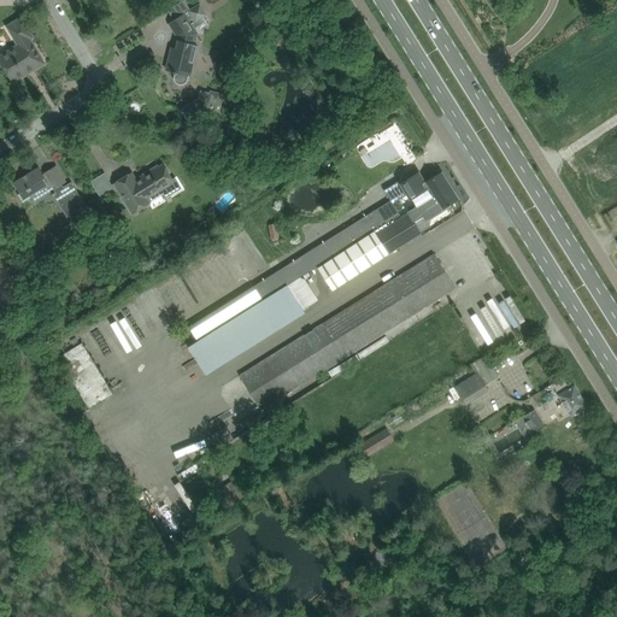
[(186,83),(188,80),(189,76),(191,76),(198,46),(194,45),(197,34),(191,24),(195,21),(195,22),(206,16),(200,5),(189,11),(191,12),(186,15),(184,15),(171,22),(180,36),(177,50),(172,48),(166,70),(174,72),(174,74),(176,74),(175,77),(175,80),(176,83),(180,84),(183,84),(186,83)]
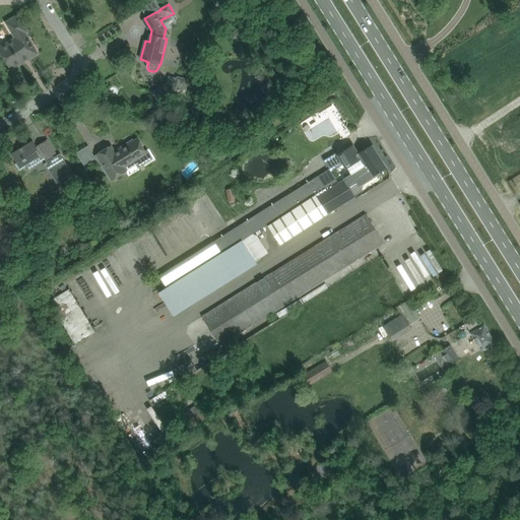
[(11,69),(24,62),(22,59),(36,51),(25,34),(27,31),(18,15),(9,20),(6,22),(15,39),(8,43),(10,47),(1,52),(6,61),(11,69)]
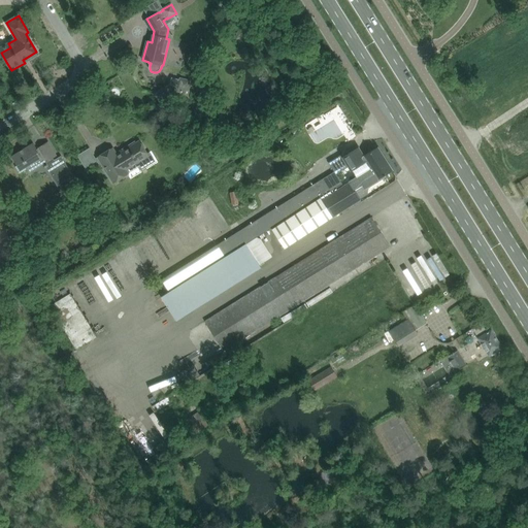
[(188,92),(191,81),(180,78),(178,89),(171,87),(154,97),(158,103),(177,92),(186,94),(187,91),(188,92)]
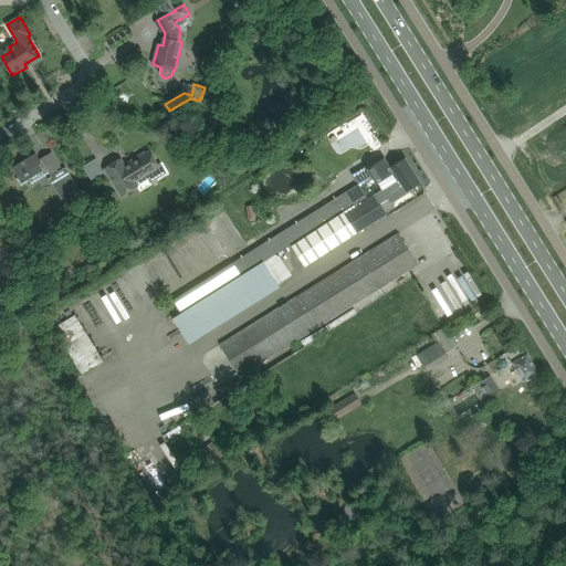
[(135,181),(159,167),(156,161),(149,152),(146,154),(145,153),(132,160),(133,163),(125,167),(121,159),(105,168),(112,178),(123,196),(137,187),(135,181)]
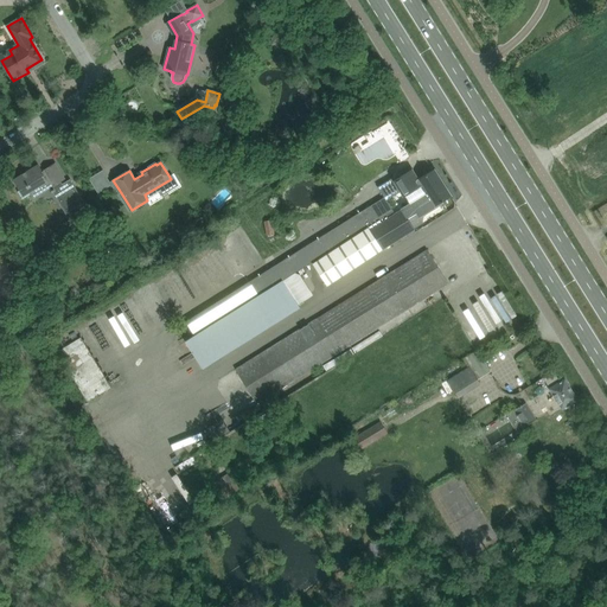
[(42,172),(38,165),(13,180),(20,191),(18,192),(23,199),(31,195),(33,199),(34,198),(33,197),(42,192),(38,187),(46,183),(52,192),(57,190),(63,198),(58,200),(68,216),(76,211),(77,212),(76,213),(77,213),(88,208),(70,179),(63,184),(62,181),(65,179),(62,173),(55,164),(44,170),(44,171),(42,172)]
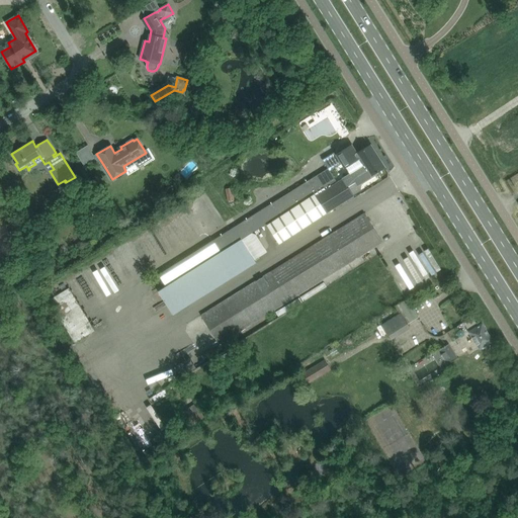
[(323,160),(323,161),(328,169),(329,169),(330,171),(343,163),(350,174),(363,166),(378,156),(371,145),(369,146),(357,153),(356,152),(354,153),(351,147),(352,146),(352,145),(338,154),(337,152),(336,152),(336,153),(324,161),(323,160)]
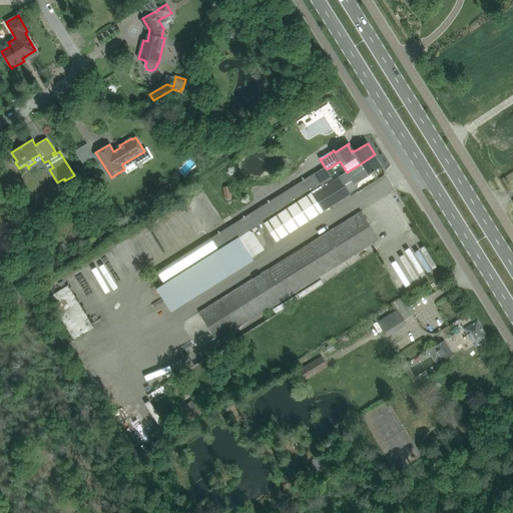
[(347,172),(339,176),(340,177),(344,184),(345,184),(353,178),(356,182),(366,175),(373,171),(375,170),(382,165),(375,154),(360,164),(347,172)]
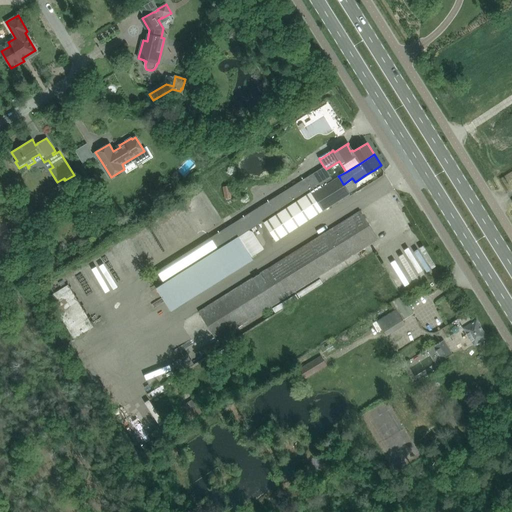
[(189,158),(177,169),(184,176),(195,165),(189,158)]
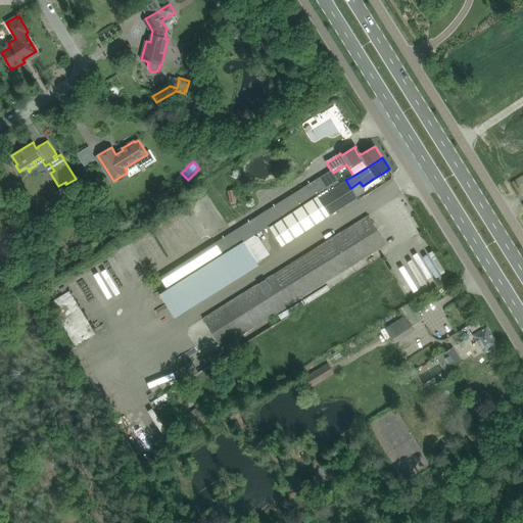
[(331,171),(321,178),(329,190),(339,183),(333,173),(332,171),(331,171)]
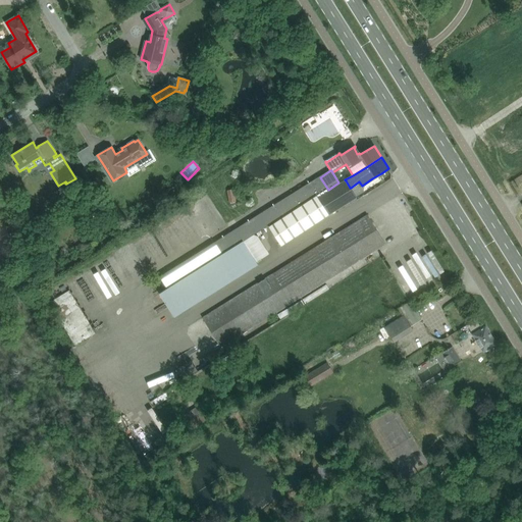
[(231,233),(215,244),(223,255),(244,243),(251,238),(255,236),(258,233),(269,226),(328,190),(320,177),(231,233)]
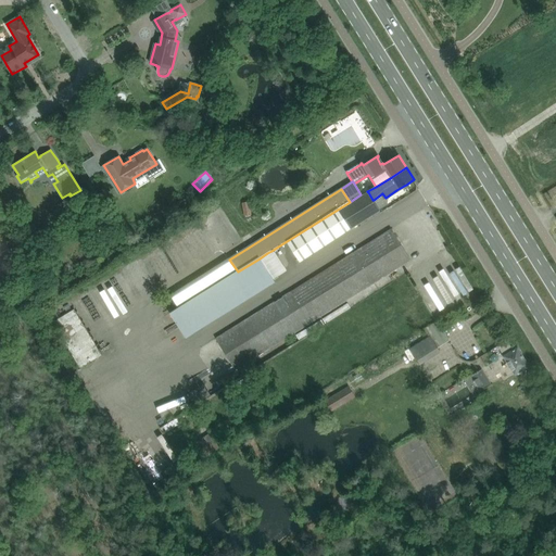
[(350,202),(287,241),(291,249),(301,263),(351,229),(369,217),(380,211),(379,210),(374,200),(373,200),(368,192),(363,197),(361,194),(350,202)]
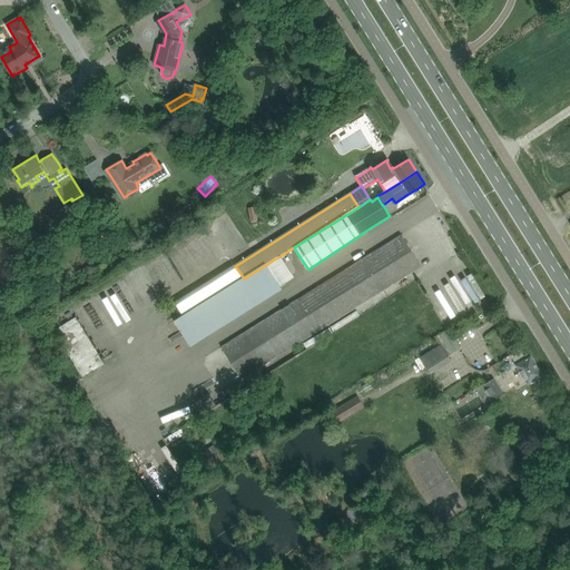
[(255,208),(247,209),(251,222),(257,219),(255,208)]
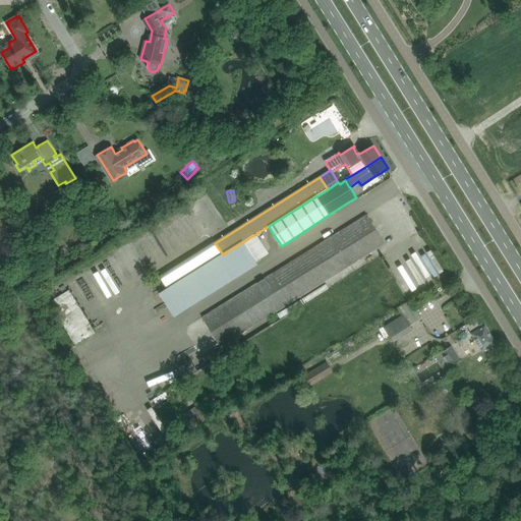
[(90,205),(83,209),(89,217),(95,213),(90,205)]
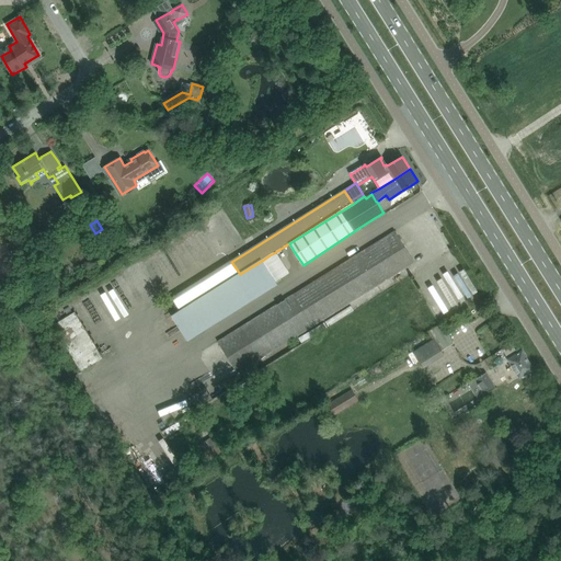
[(220,343),(240,374),(415,262),(396,231),(220,343)]
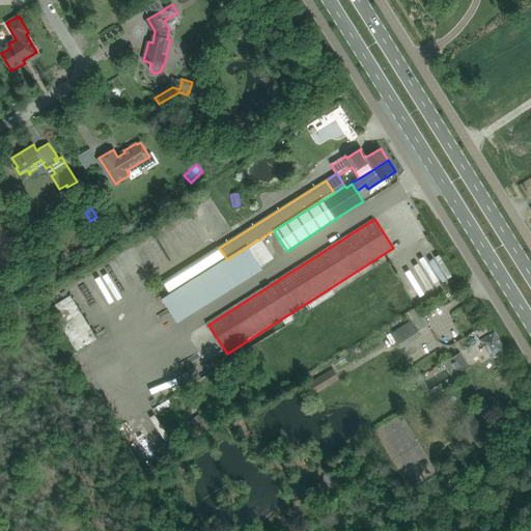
[(0,259),(17,250),(8,238),(2,242),(2,243),(0,244),(0,259)]
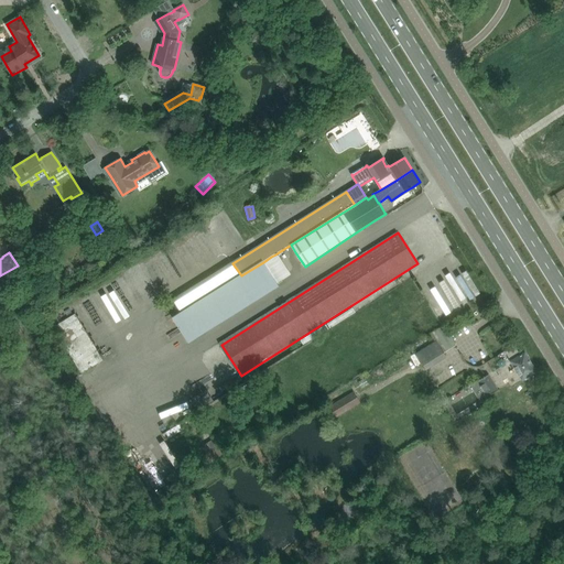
[(78,313),(56,324),(83,372),(104,360),(78,313)]
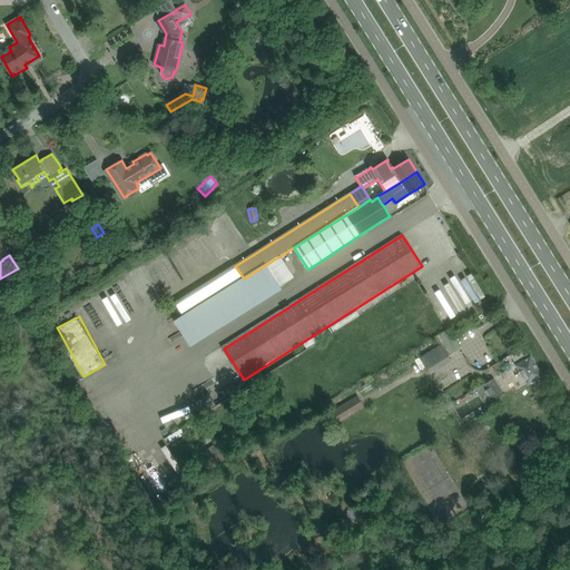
[(441,346),(422,357),(430,371),(440,365),(449,360),(448,356),(444,352),(458,344),(451,332),(449,328),(435,336),(438,341),(441,346)]
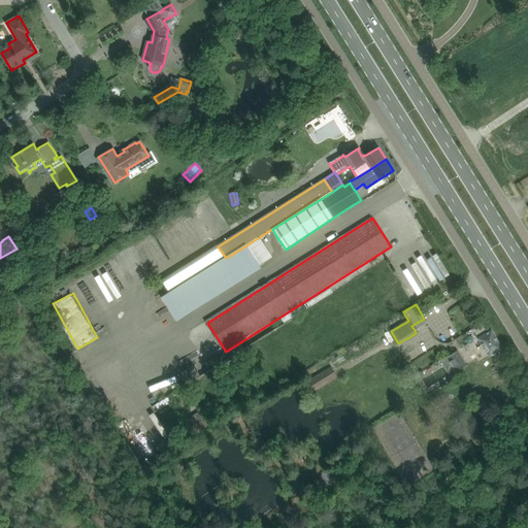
[(482,323),(472,329),(479,338),(477,338),(489,356),(493,353),(502,348),(491,330),(490,331),(488,332),(482,323)]
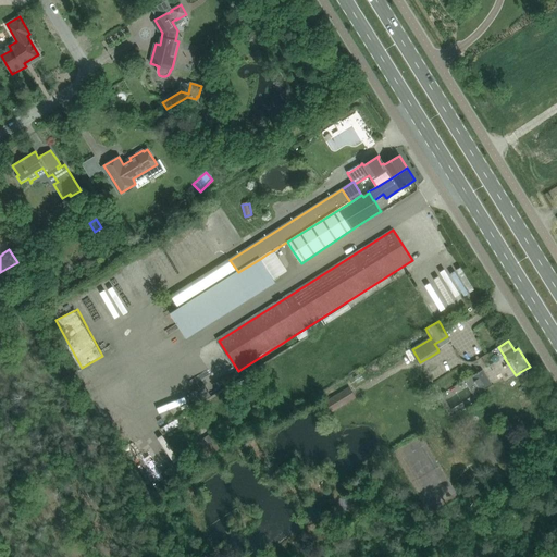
[(483,392),(492,386),(482,371),(473,376),(483,392)]
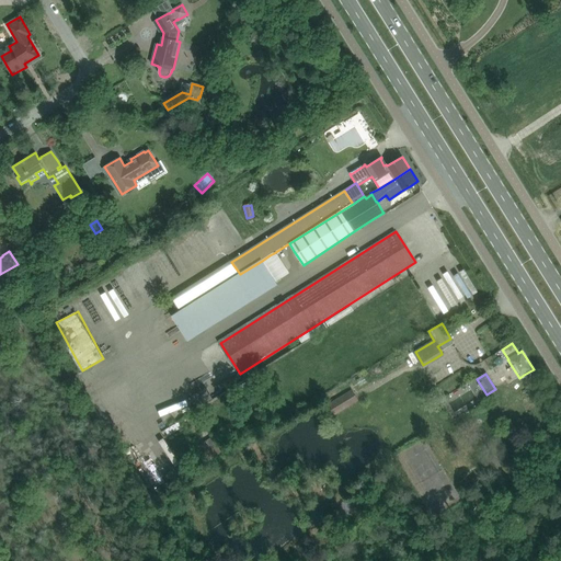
[(346,392),(328,403),(334,415),(353,403),(346,392)]
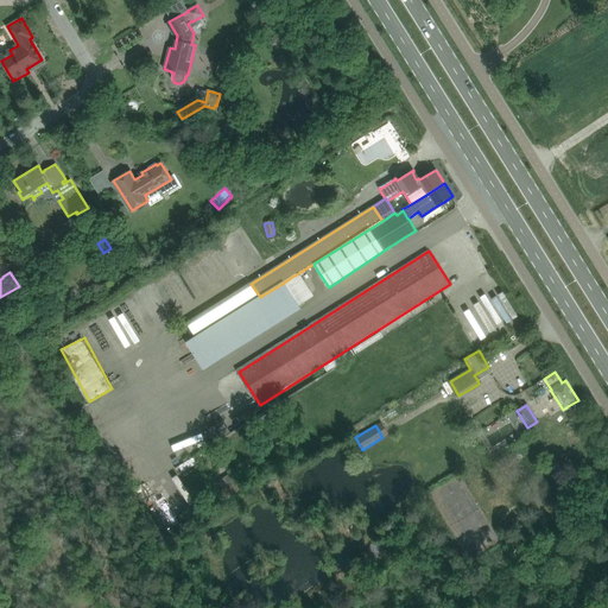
[(378,557),(388,561),(390,556),(393,557),(396,548),(386,545),(385,549),(381,548),(378,557)]
